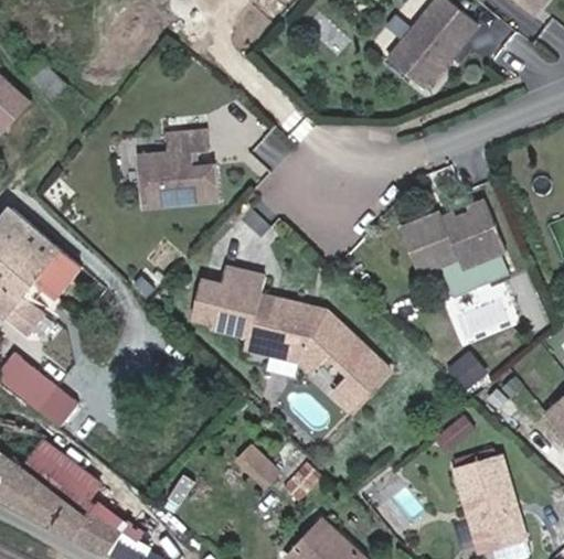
[(506,0),(534,22),(551,0),(506,0)]
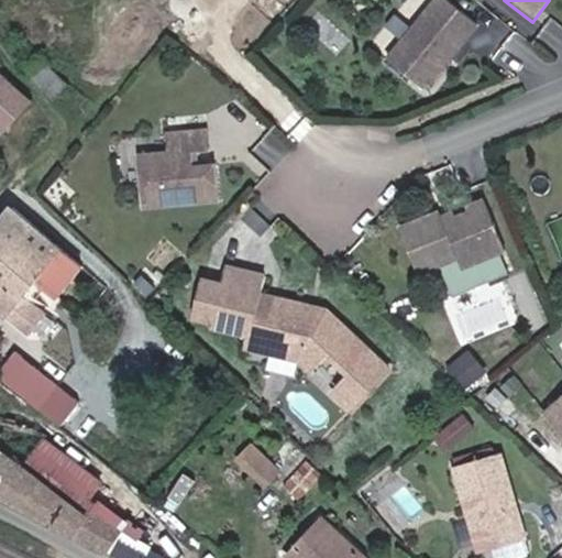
[(540,29),(561,1),(561,0),(549,0),(532,22),(540,29)]
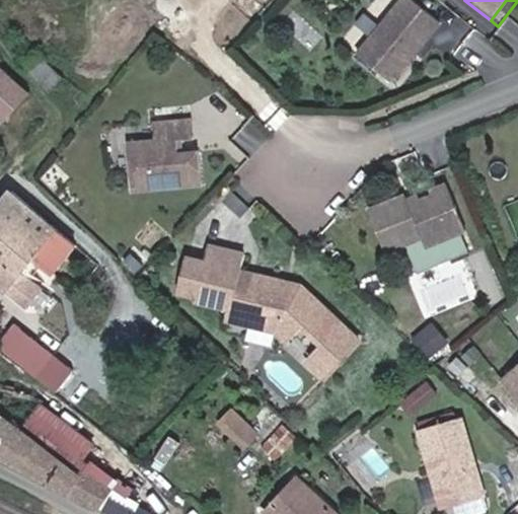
[(414,72),(444,34),(411,7),(362,67),(395,94),(414,72)]
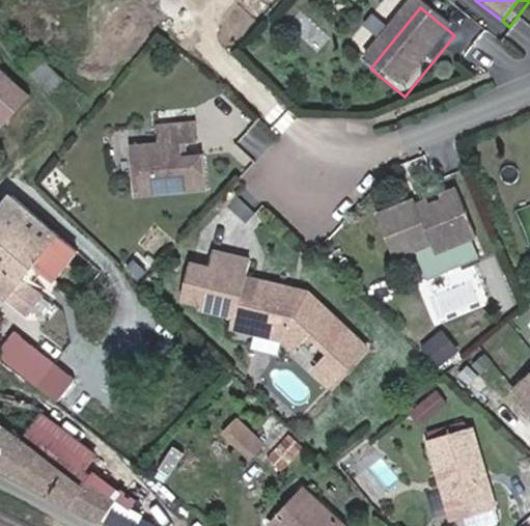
[(62,76),(33,53),(22,70),(50,90),(62,76)]
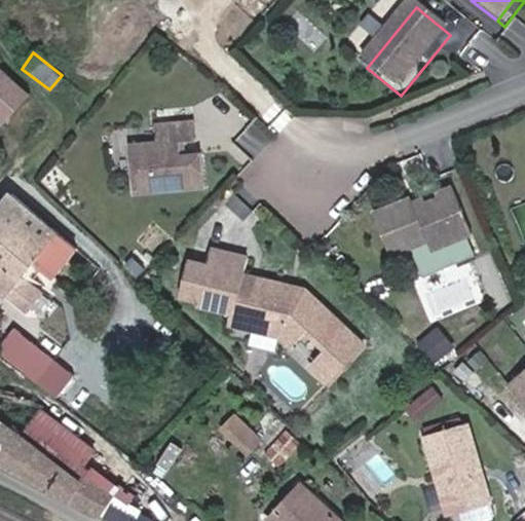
[(0,134),(26,106),(0,81),(0,134)]
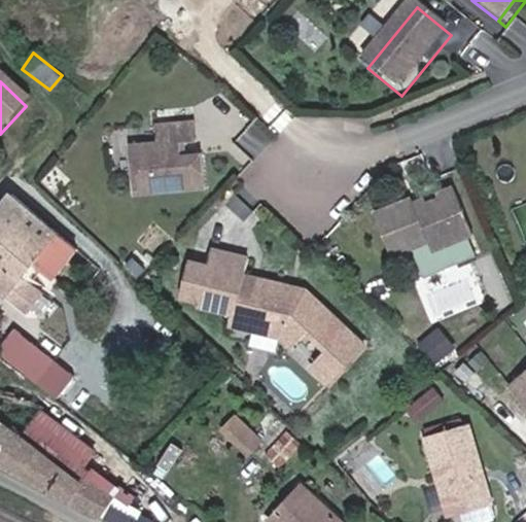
[(210,189),(208,157),(193,158),(187,158),(186,143),(191,143),(203,142),(202,125),(163,128),(164,144),(126,146),(129,195),(210,189)]
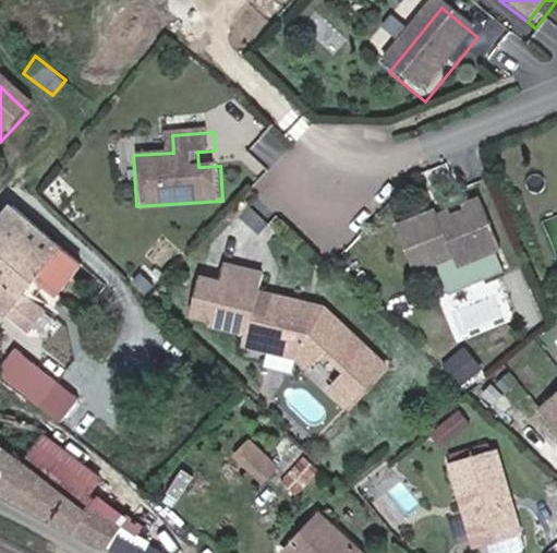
[(434,214),(395,230),(413,275),(452,259),(457,268),(499,251),(479,202),(463,208),(464,213),(438,225),(434,214)]
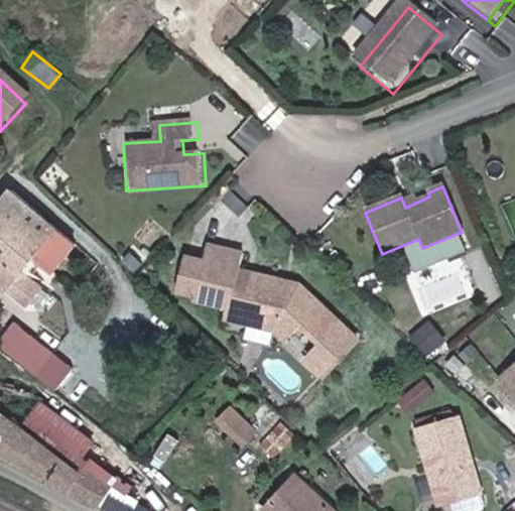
[(65,234),(8,189),(0,199),(0,284),(21,302),(25,297),(35,285),(36,283),(18,269),(29,255),(41,264),(65,234)]
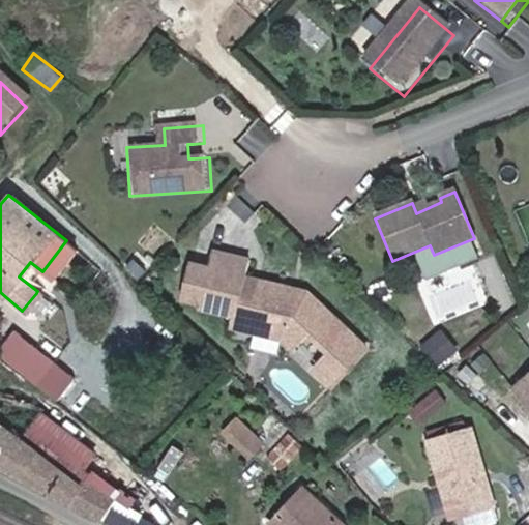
[(363,342),(303,287),(297,293),(284,290),(286,283),(262,278),(258,292),(238,288),(241,272),(245,255),(208,246),(203,267),(196,301),(232,310),(230,321),(280,332),(290,343),(305,326),(325,345),(310,361),(328,379),(363,342)]
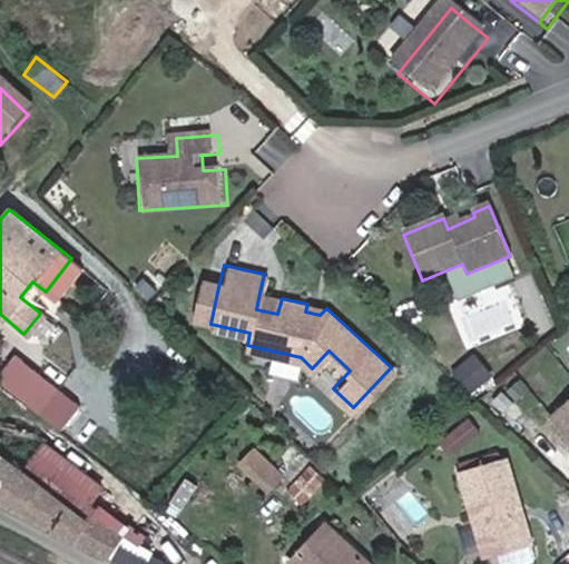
[(211,324),(218,287),(202,284),(193,320),(211,324)]
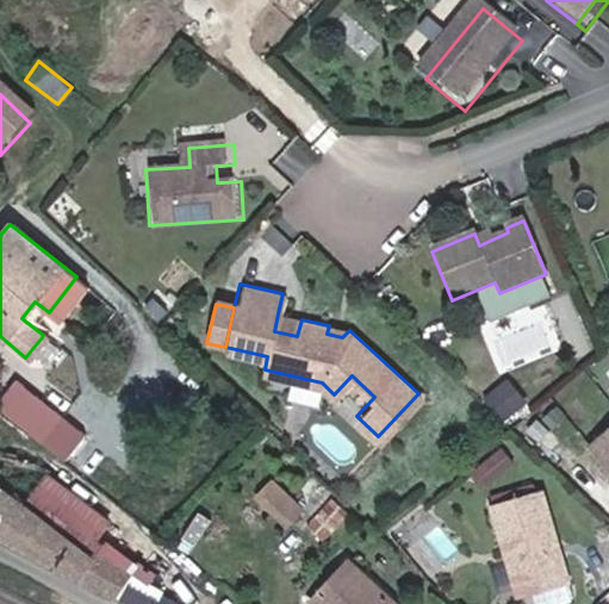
[(297,336),(302,319),(278,313),(274,331),(297,336)]
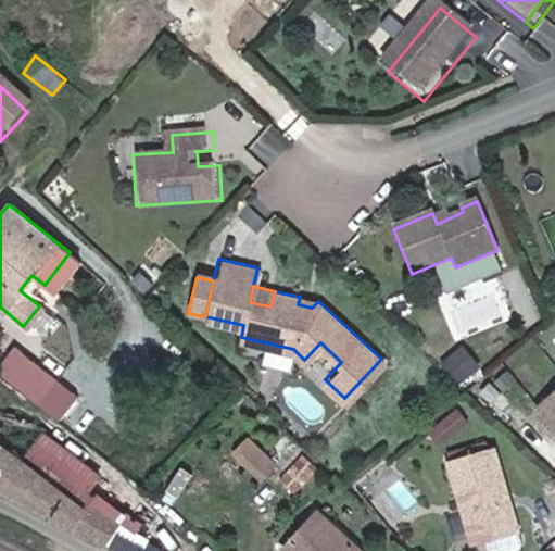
[(312,308),(318,301),(300,297),(298,304),(312,308)]
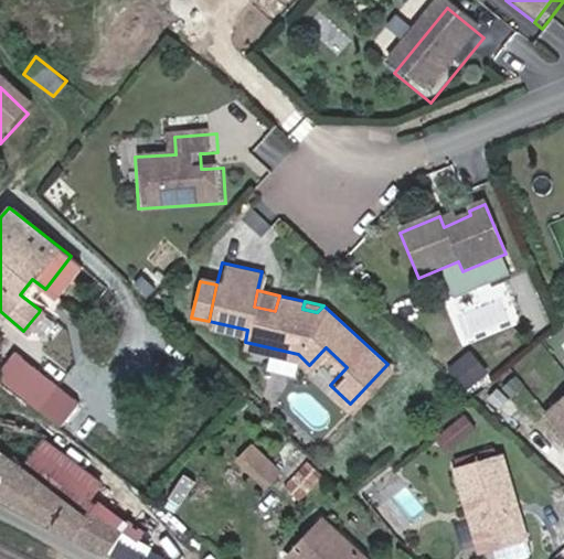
[(38,333),(49,320),(39,312),(28,325),(38,333)]
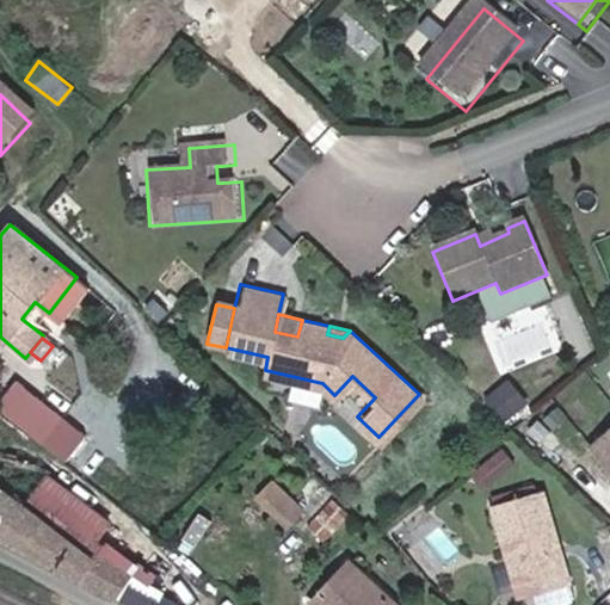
[(55,413),(11,377),(0,390),(0,411),(37,439),(55,413)]
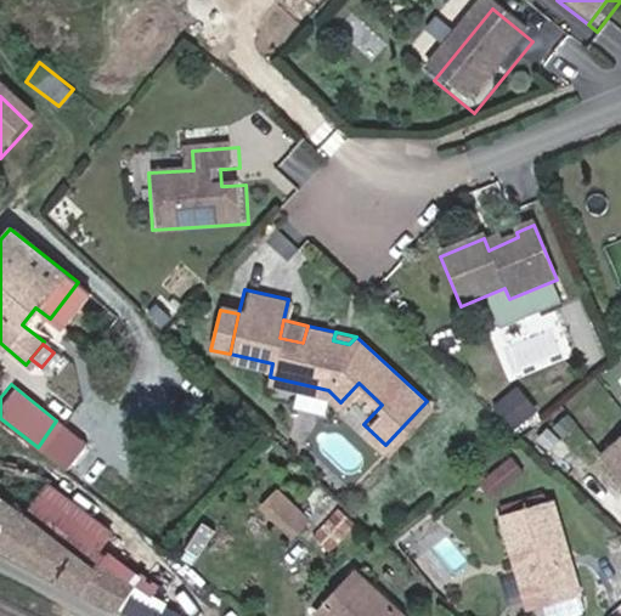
[(531,420),(513,396),(498,408),(517,431),(531,420)]
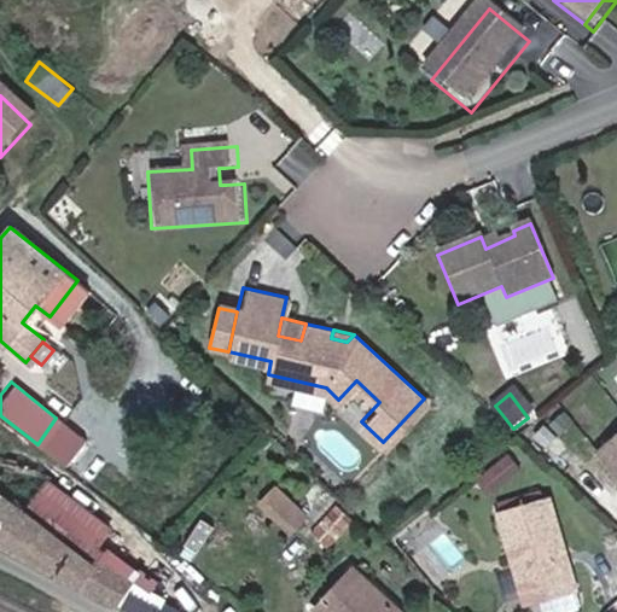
[(62,464),(82,437),(56,418),(38,444),(62,464)]
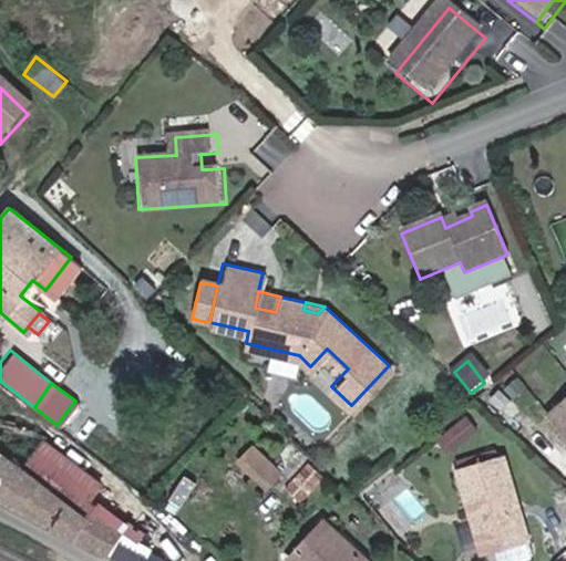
[(565,397),(543,418),(565,445),(565,397)]
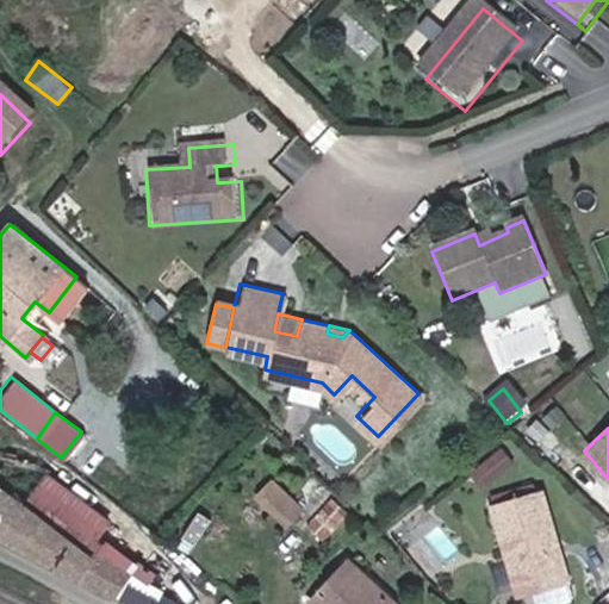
[(490,487),(516,466),(504,452),(478,473),(490,487)]
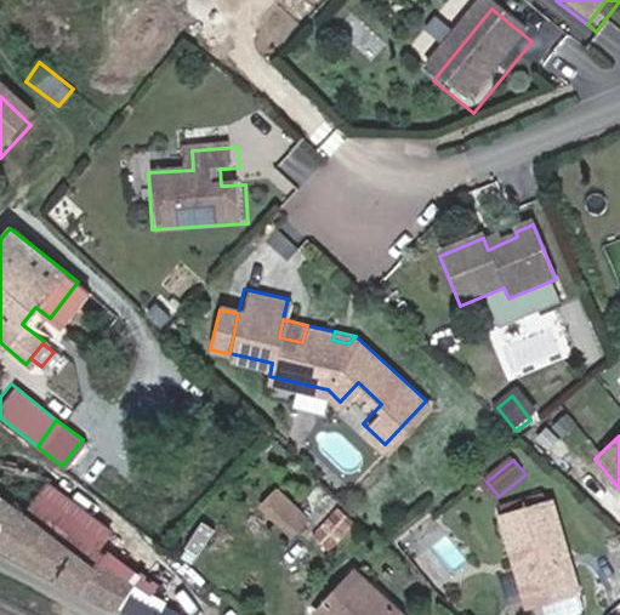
[(111,524),(47,480),(26,512),(83,552),(89,556),(111,524)]
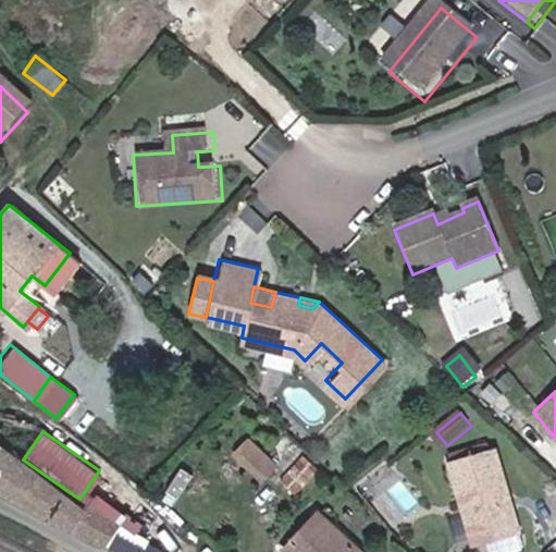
[(263,483),(280,467),(250,439),(234,455),(263,483)]
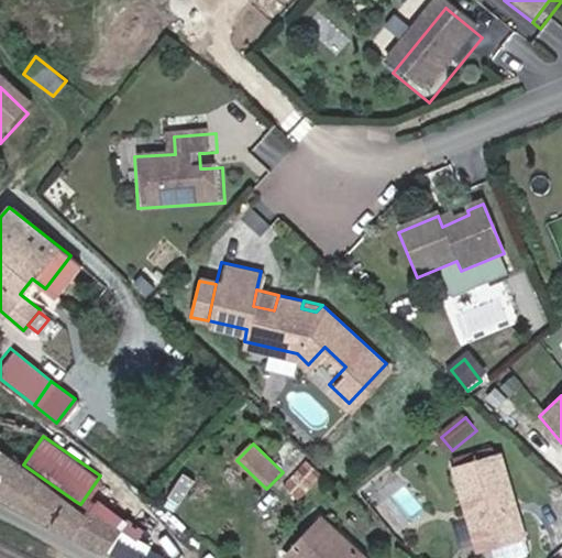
[(0,494),(6,499),(106,549),(125,526),(91,503),(87,509),(80,504),(75,501),(23,465),(10,457),(0,449),(0,494)]
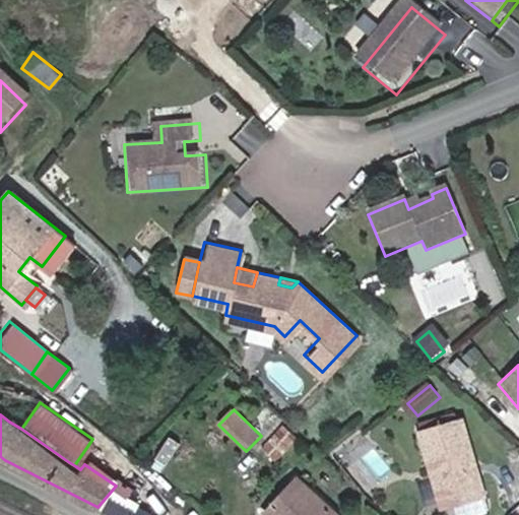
[(484,497),(463,420),(413,433),(436,512),(484,497)]
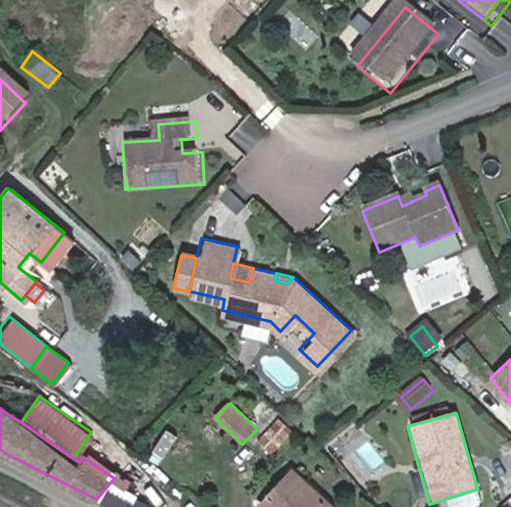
[(327,506),(297,476),(271,501),(276,506),(327,506)]
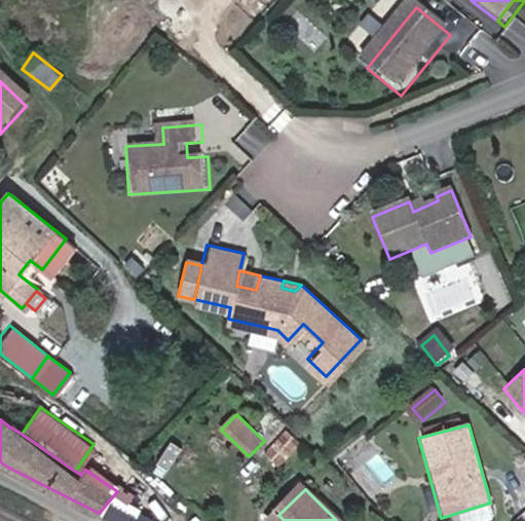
[(137,506),(117,491),(99,513),(112,520),(124,520),(137,506)]
